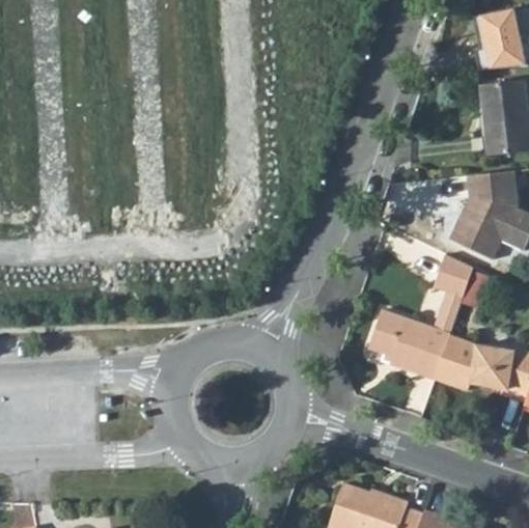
[(528,107),(526,86),(483,91),(491,160),(528,155),(528,107)]
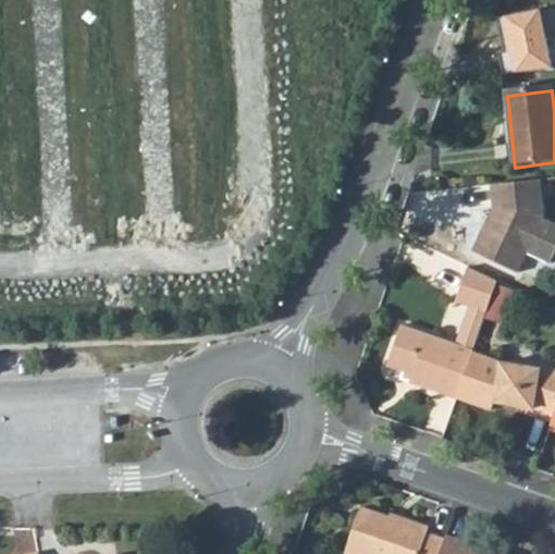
[(542,183),(493,188),(494,210),(472,253),(517,275),(528,254),(545,262),(554,245),(554,224),(545,220),(542,183)]
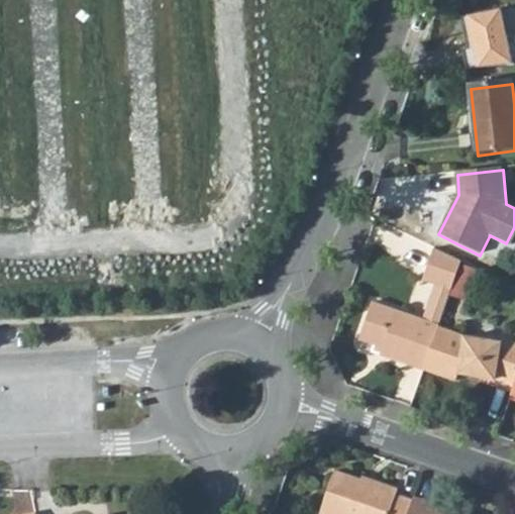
[(431,247),(420,281),(434,286),(449,291),(460,262),(431,247)]
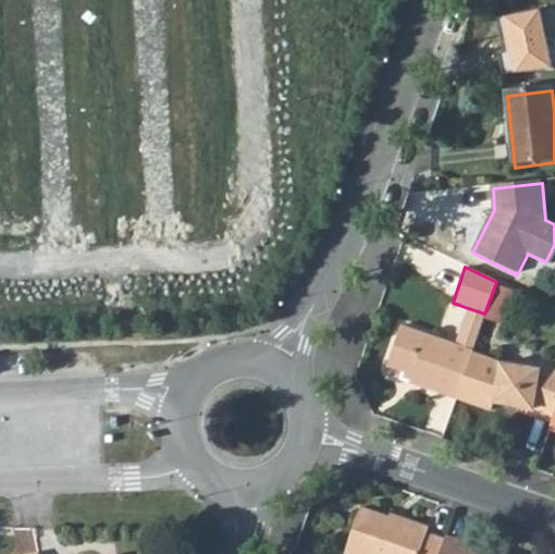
[(513,290),(496,282),(484,314),(502,320),(513,290)]
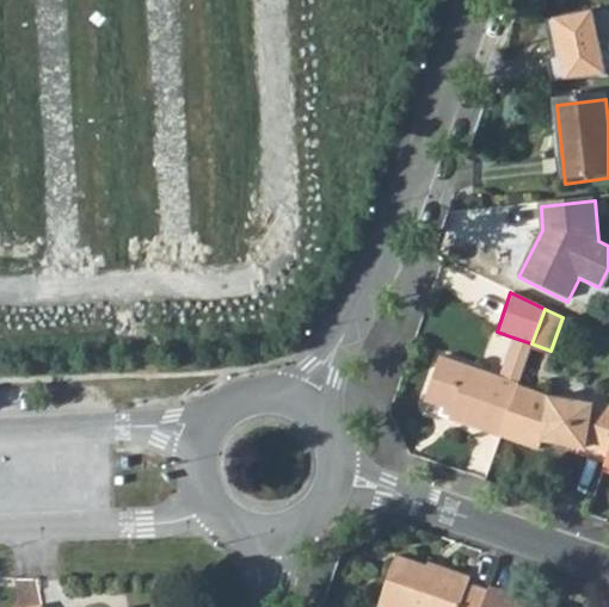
[(514,338),(500,376),(518,383),(531,344),(514,338)]
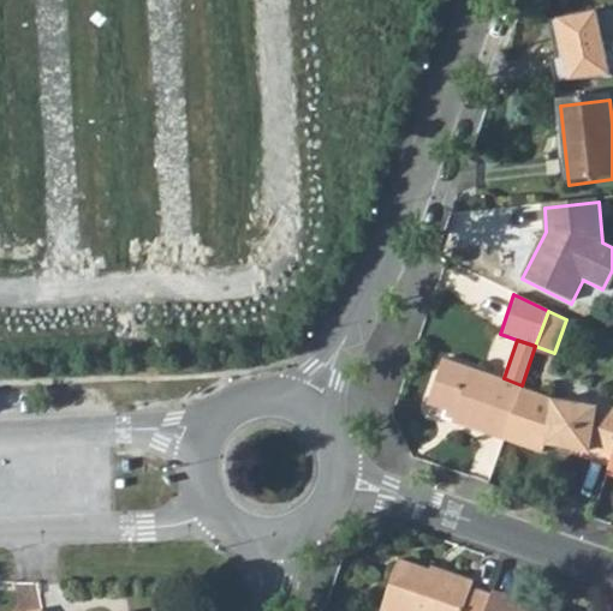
[(504,378),(441,357),(426,402),(452,412),(448,420),(503,438),(522,385),(504,378)]
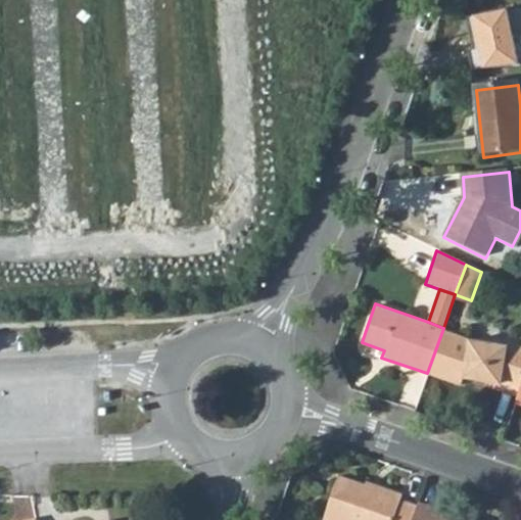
[(453,331),(443,328),(427,373),(436,376),(453,331)]
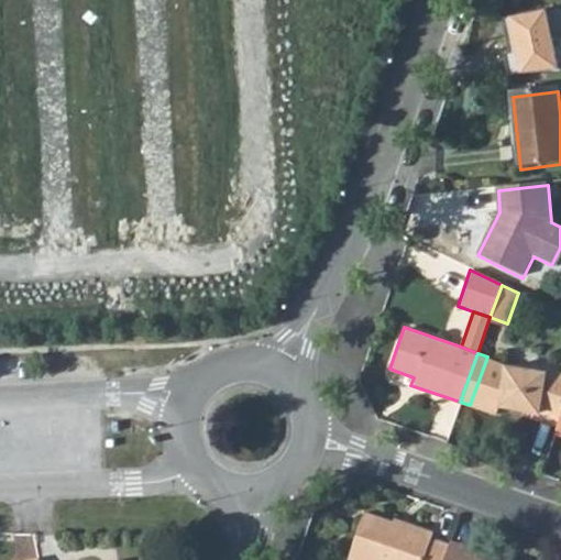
[(560,370),(545,364),(542,369),(502,362),(487,357),(470,405),(493,413),(495,406),(532,412),(531,418),(557,427),(560,415),(560,370)]
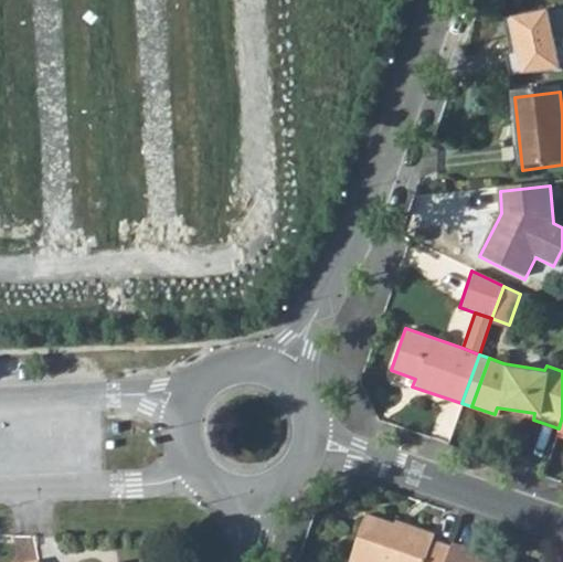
[(445,561),(452,545),(431,538),(433,533),(394,519),(392,522),(364,512),(348,561),(445,561)]
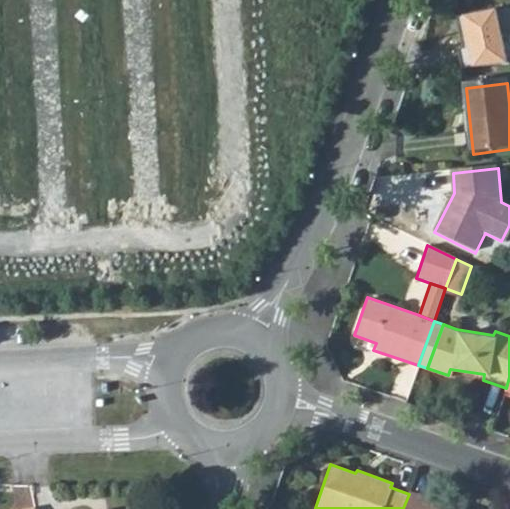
[(444,508),(423,501),(424,496),(410,491),(409,494),(403,508),(444,508)]
